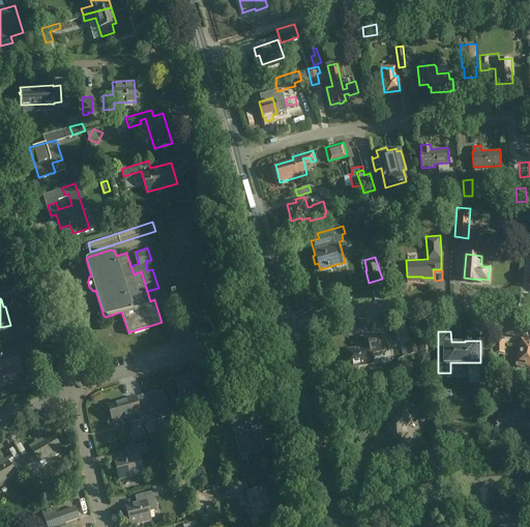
[(351,364),(359,363),(373,361),(372,351),(384,349),(382,332),(360,335),(362,345),(348,347),(350,364),(351,364)]
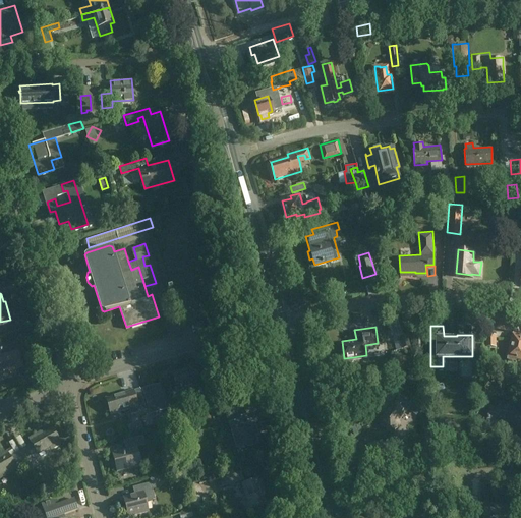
[(511,340),(508,360),(517,361),(517,359),(520,359),(520,331),(513,330),(512,340),(511,340)]
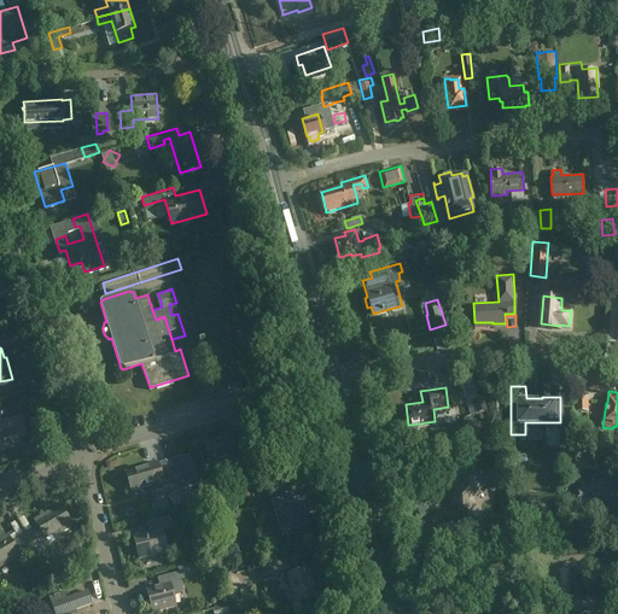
[(474,397),(476,402),(478,411),(487,409),(484,395),(474,397)]
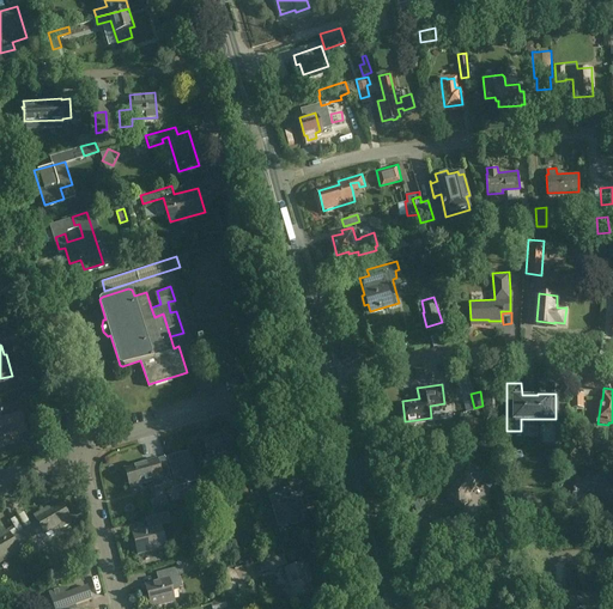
[(583,405),(583,391),(571,391),(571,405),(583,405)]
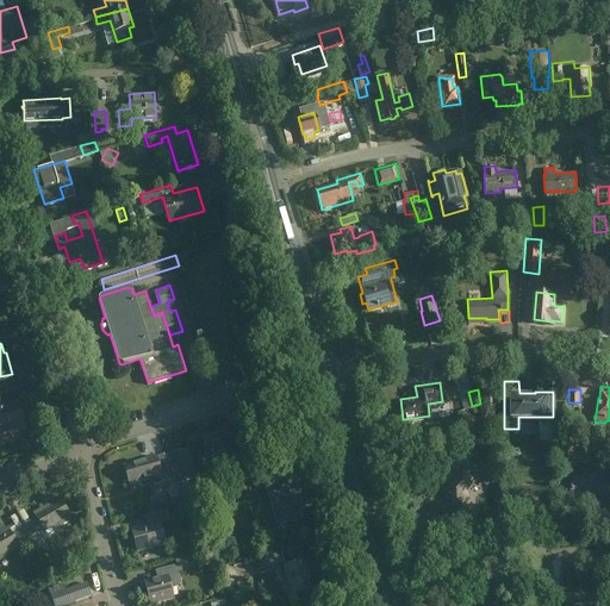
[(0,432),(16,428),(17,430),(26,426),(20,407),(0,414),(0,432)]
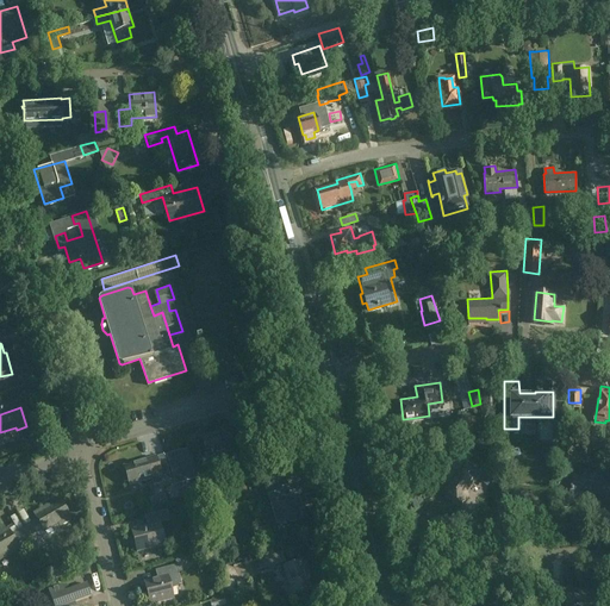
[(461,412),(458,433),(472,436),(475,414),(461,412)]
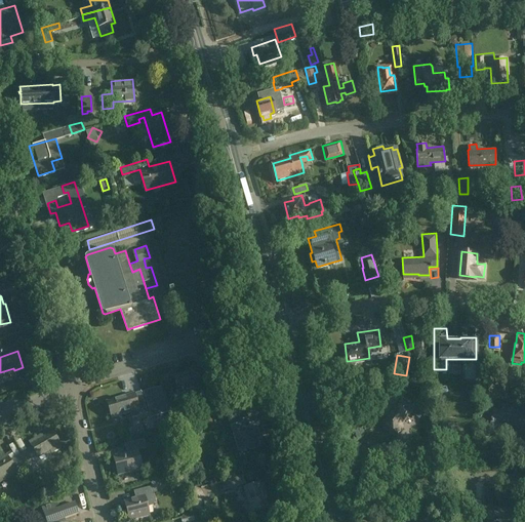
[(197,368),(174,374),(179,392),(201,386),(205,400),(214,398),(209,375),(199,377),(197,368)]
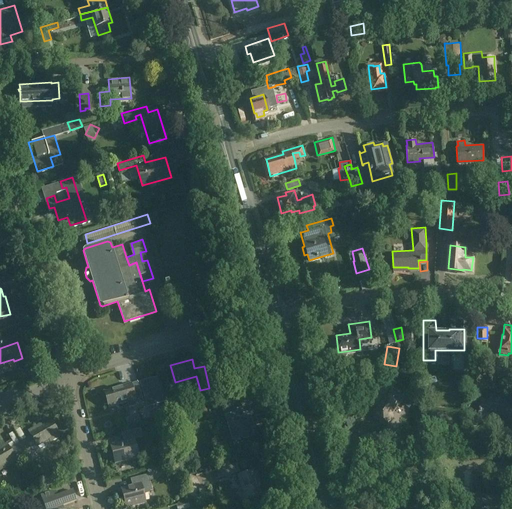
[(220,365),(208,367),(210,374),(221,372),(220,365)]
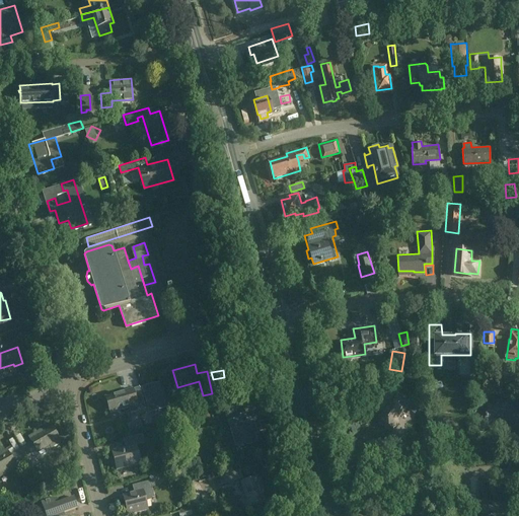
[(159,380),(141,385),(149,411),(166,406),(159,380)]
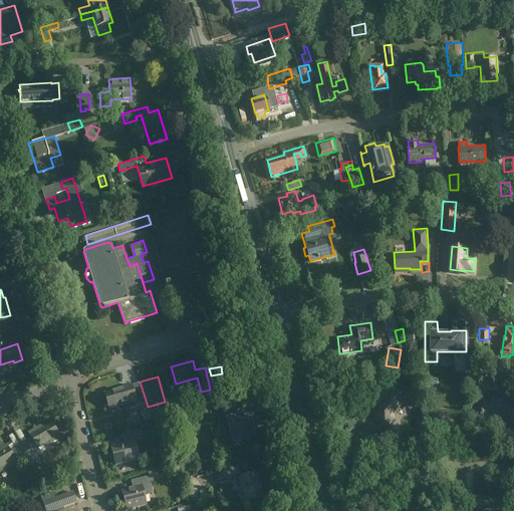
[(145,403),(141,389),(135,391),(132,382),(123,386),(104,392),(105,395),(101,396),(104,405),(107,404),(108,407),(127,402),(130,407),(145,403)]
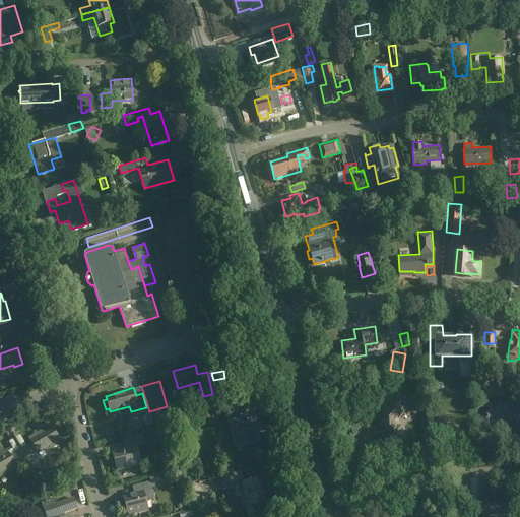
[(391,400),(380,416),(377,421),(391,431),(392,429),(394,429),(396,429),(398,427),(399,426),(399,424),(399,422),(399,419),(410,403),(398,394),(393,401),(391,400)]
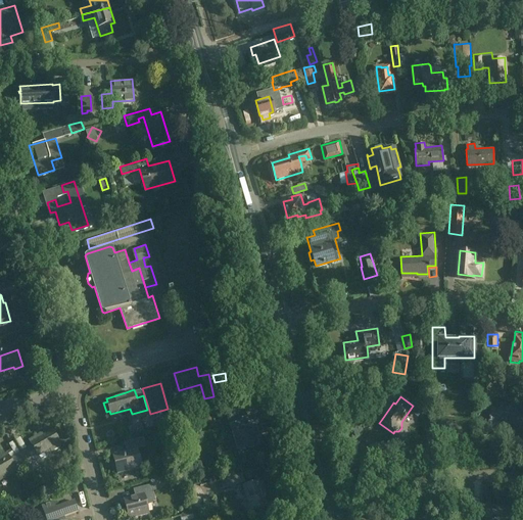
[(247,404),(227,409),(237,447),(248,444),(249,447),(258,444),(255,436),(257,435),(255,428),(257,428),(254,416),(253,416),(251,410),(249,411),(247,404)]
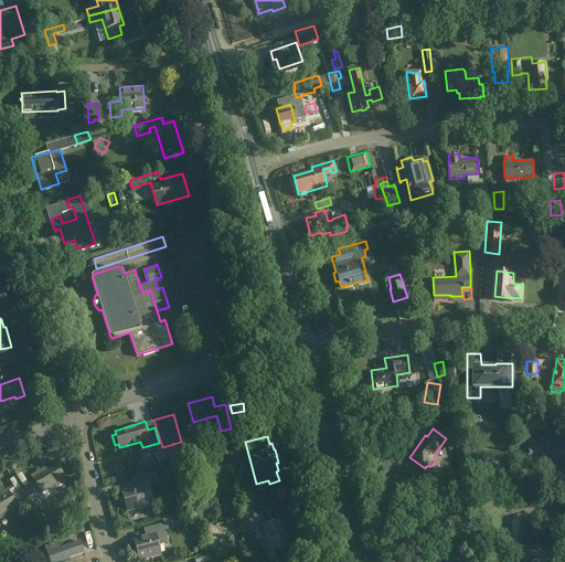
[(522,439),(518,447),(524,451),(530,452),(529,458),(526,458),(525,464),(539,466),(539,464),(554,467),(553,472),(564,474),(564,448),(534,444),(525,441),(522,439)]
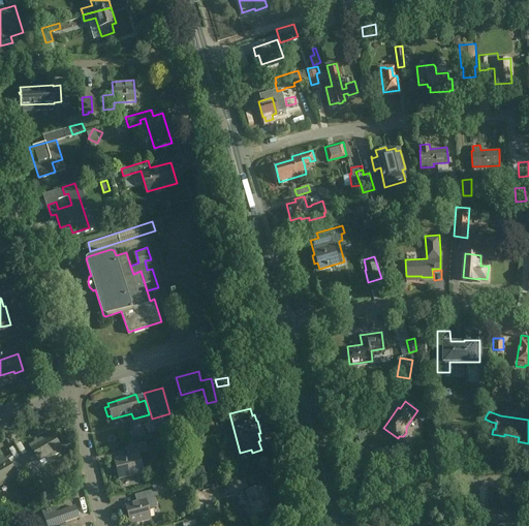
[(169,424),(167,418),(156,421),(158,427),(169,424)]
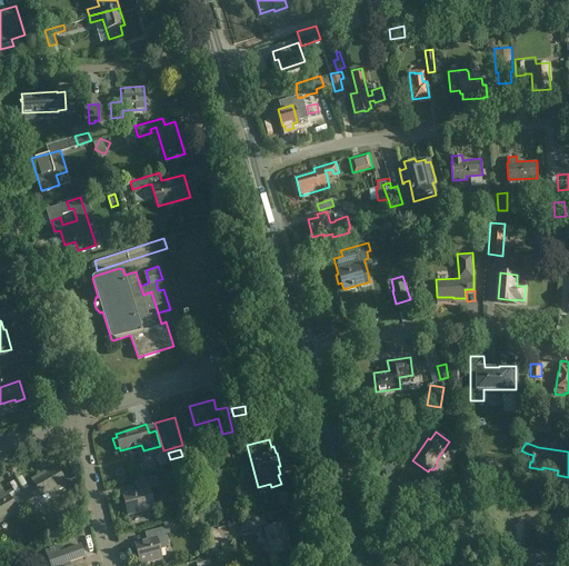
[(23,489),(31,503),(32,502),(37,510),(42,507),(38,499),(41,498),(40,496),(42,495),(41,493),(49,488),(50,490),(56,487),(56,488),(67,482),(57,466),(42,474),(41,472),(31,477),(35,483),(23,489)]
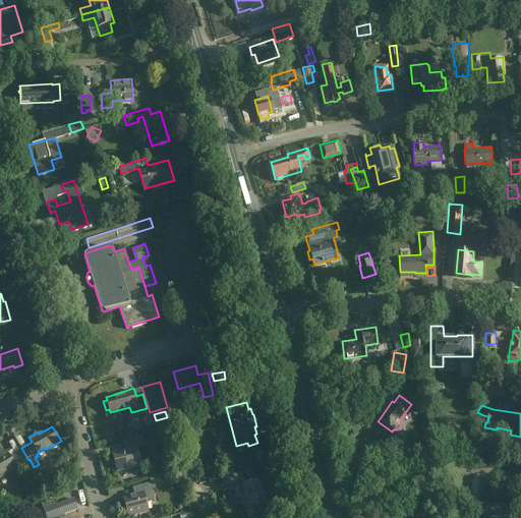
[(128,447),(112,451),(117,469),(141,463),(137,445),(145,443),(142,434),(125,438),(128,447)]
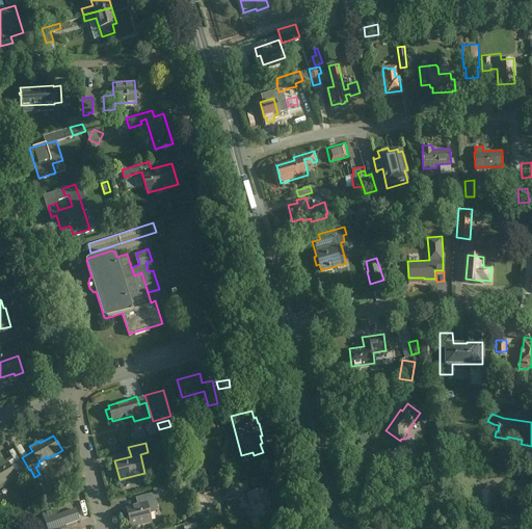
[(29,470),(22,457),(10,464),(7,458),(0,463),(0,482),(1,485),(17,476),(15,473),(20,470),(22,474),(29,470)]
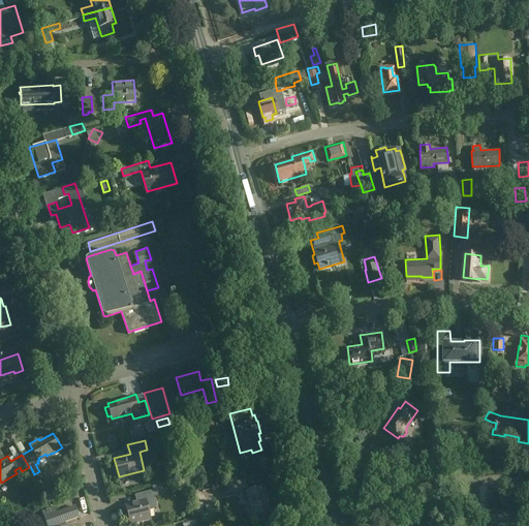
[(245,477),(220,484),(222,492),(247,486),(245,477)]
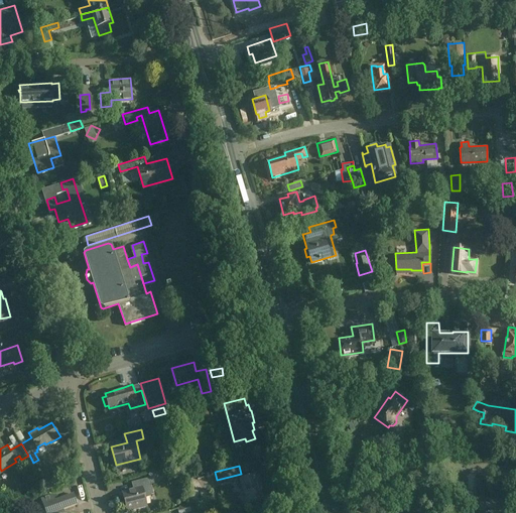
[(258,473),(240,478),(247,501),(263,497),(259,484),(261,484),(258,473)]
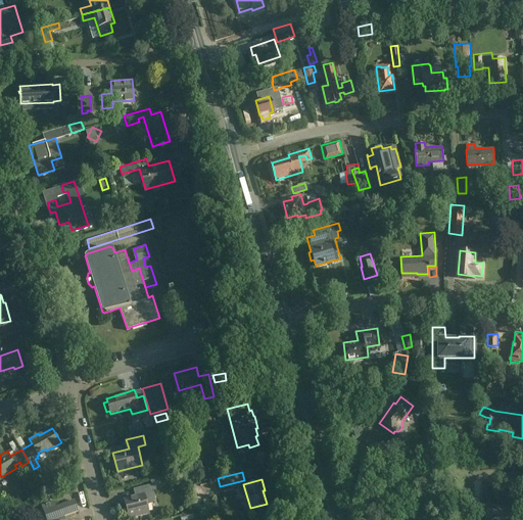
[(152,489),(151,482),(133,487),(135,495),(124,499),(129,516),(148,511),(146,501),(155,499),(152,489)]
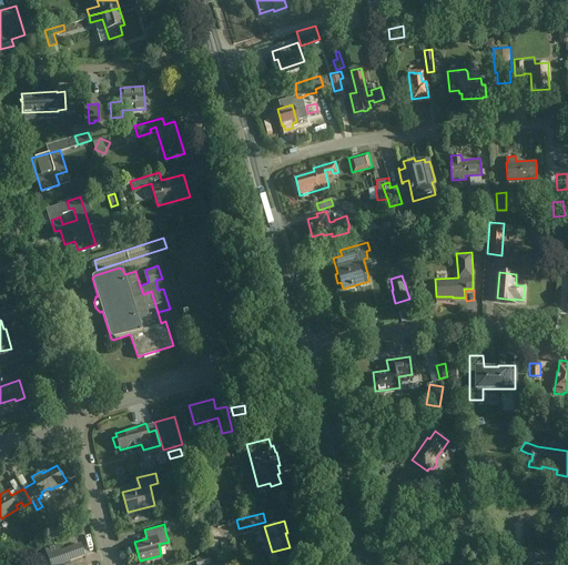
[(56,526),(50,528),(52,537),(59,536),(56,526)]
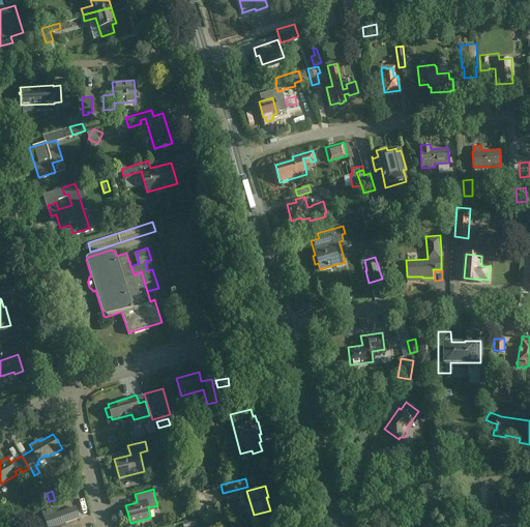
[(67,526),(66,520),(80,516),(76,504),(57,511),(55,505),(42,509),(48,526),(53,525),(53,526),(67,526)]
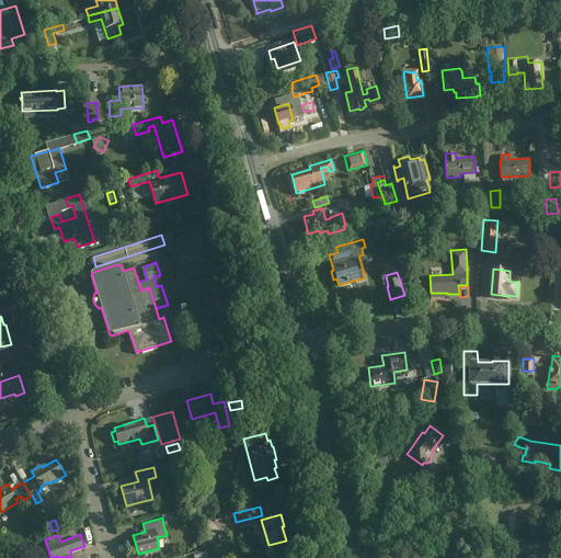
[(523,545),(522,557),(557,557),(558,544),(536,542),(535,546),(523,545)]
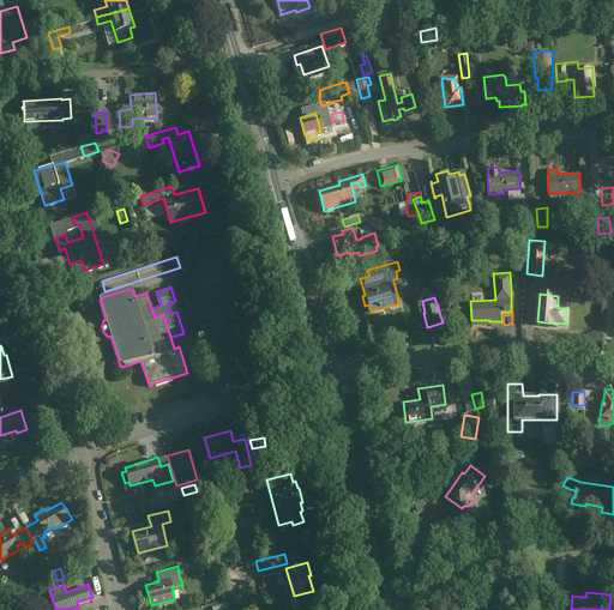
[(555,593),(554,607),(565,608),(565,595),(555,593)]
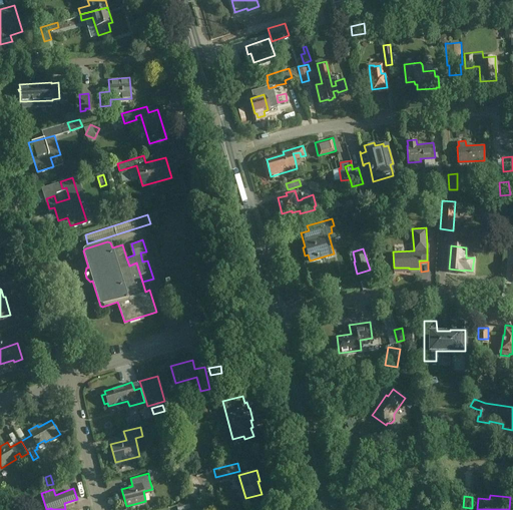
[(424,509),(422,507),(420,509),(414,499),(402,507),(404,509),(424,509)]
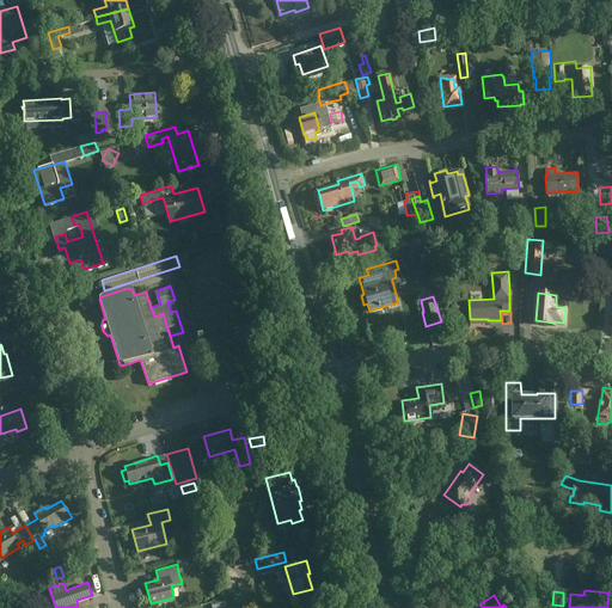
[(210,600),(212,607),(228,602),(227,596),(210,600)]
